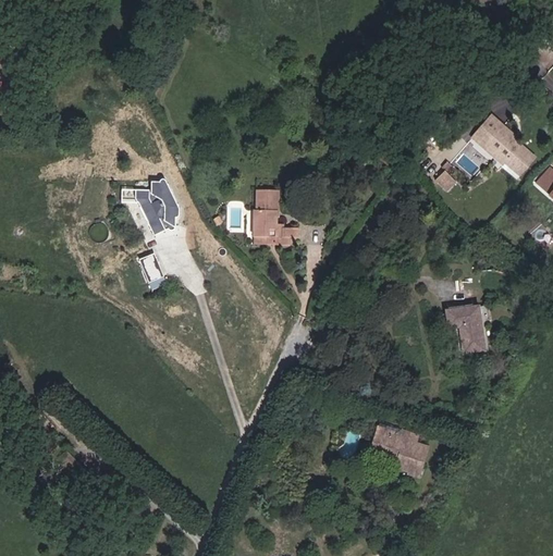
[(504,124),(492,113),(480,126),(492,136),(486,143),(504,159),(519,172),(535,156),(516,139),(502,126),(504,124)]
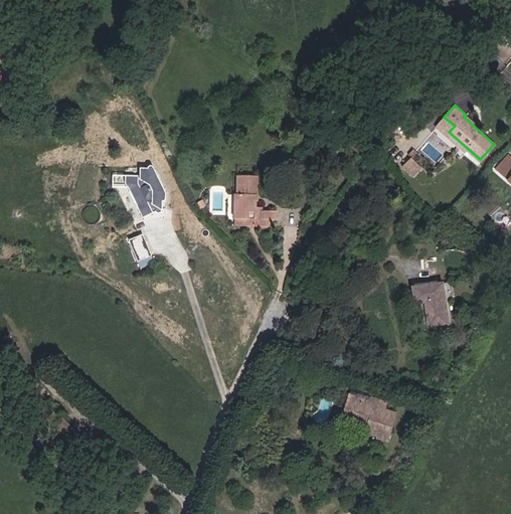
[(469,117),(466,115),(464,117),(477,129),(469,117)]
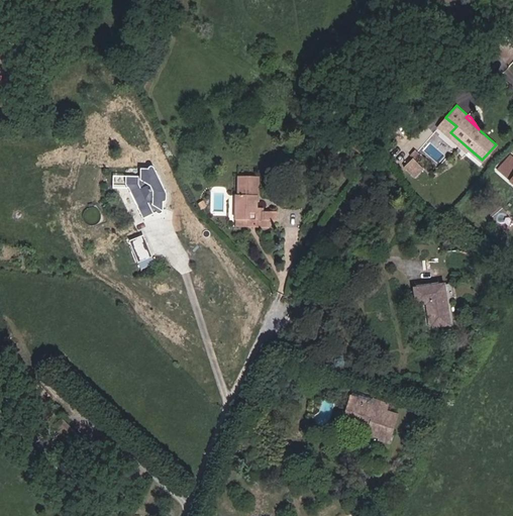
[(456,126),(445,117),(438,125),(449,134),(466,149),(468,147),(450,132),(456,126)]
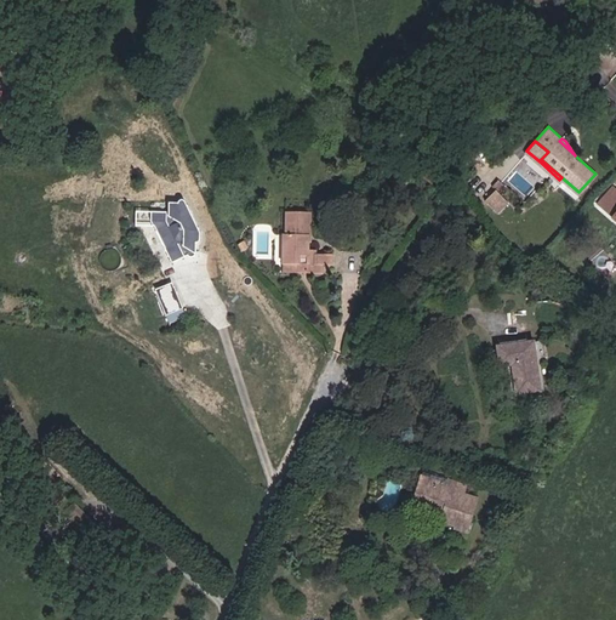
[(423,175),(417,182),(428,191),(433,183),(423,175)]
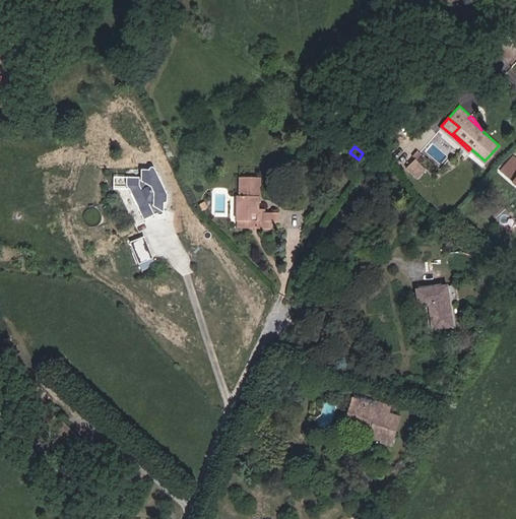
[(515,158),(514,156),(503,169),(515,180),(515,158)]
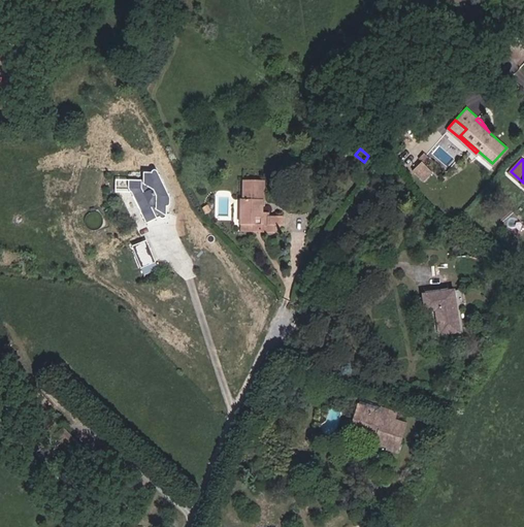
[(421,180),(430,171),(420,160),(410,168),(421,180)]
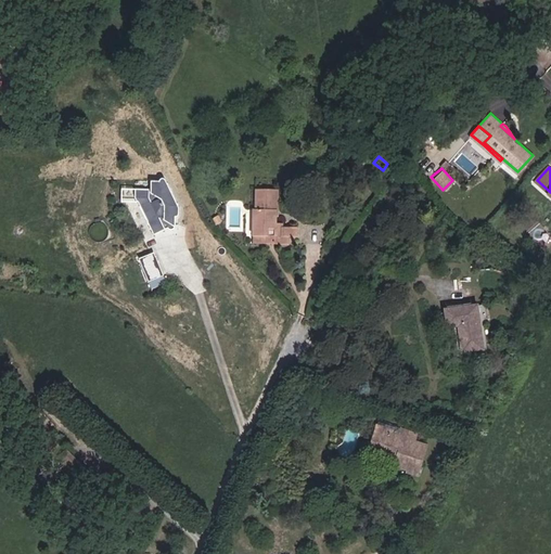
[(177,208),(176,205),(176,204),(165,181),(164,179),(163,179),(162,178),(161,179),(159,180),(152,180),(151,188),(137,187),(136,196),(153,232),(166,226),(167,226),(168,226),(170,224),(171,222),(171,220),(171,219),(171,216),(171,214),(174,213),(175,210),(177,208)]
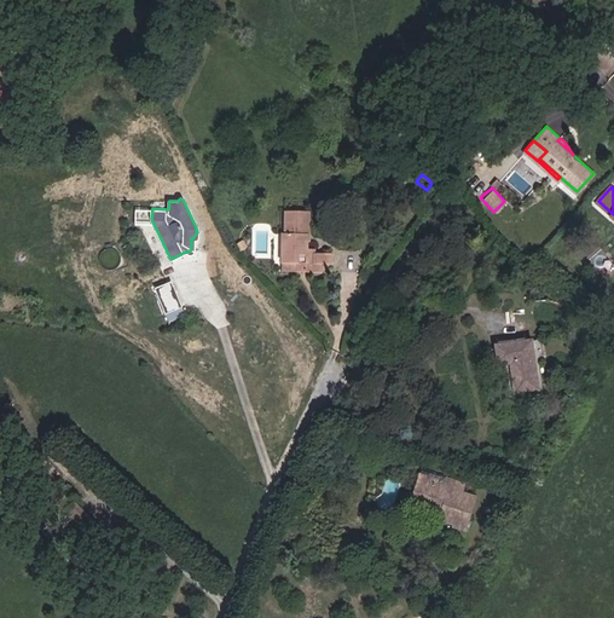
[(329,263),(330,253),(316,252),(316,248),(310,248),(310,232),(311,211),(284,209),(284,234),(282,234),(281,270),(323,271),(323,263),(329,263)]
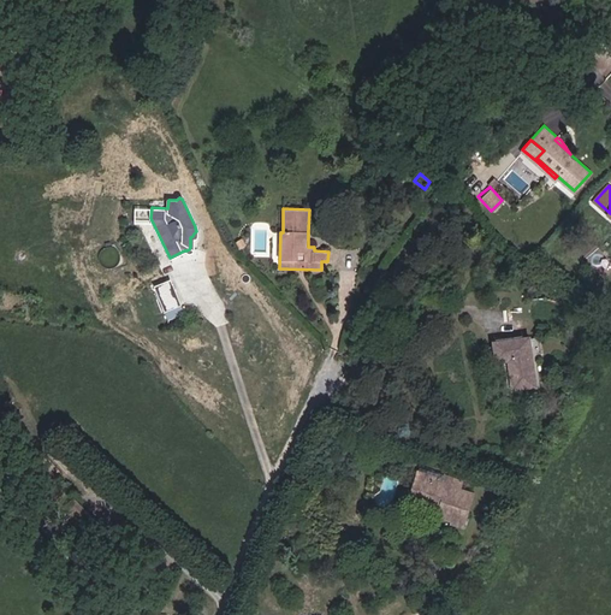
[(184,313),(168,281),(153,288),(168,320),(184,313)]
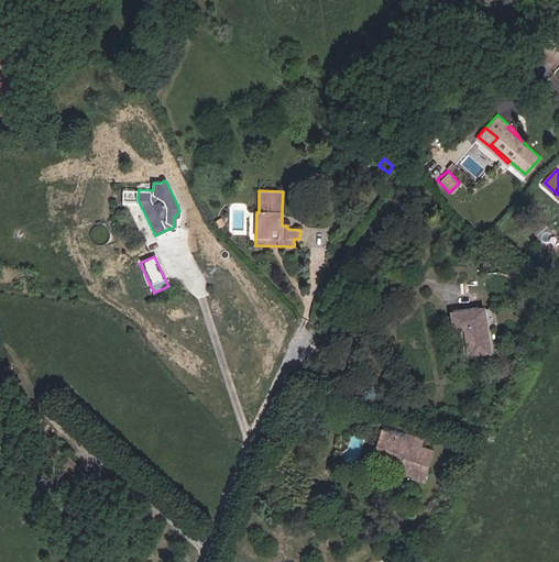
[(494,323),(492,310),(451,313),(451,316),(444,316),(445,327),(452,327),(452,330),(463,329),(467,356),(488,354),(484,324),(494,323)]
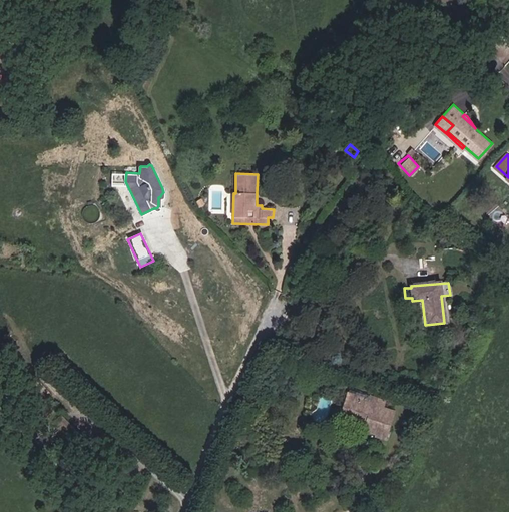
[(369,399),(347,392),(338,421),(384,435),(392,407),(382,404),(384,399),(370,395),(369,399)]
